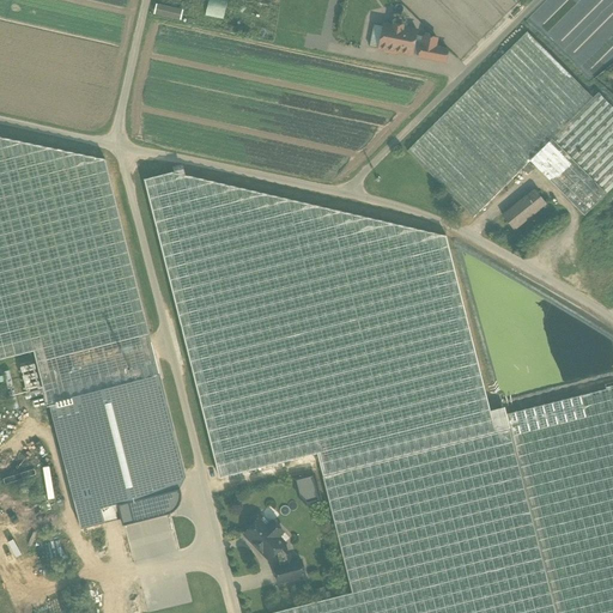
[(208,0),(205,16),(223,19),(226,2),(216,0),(208,0)]
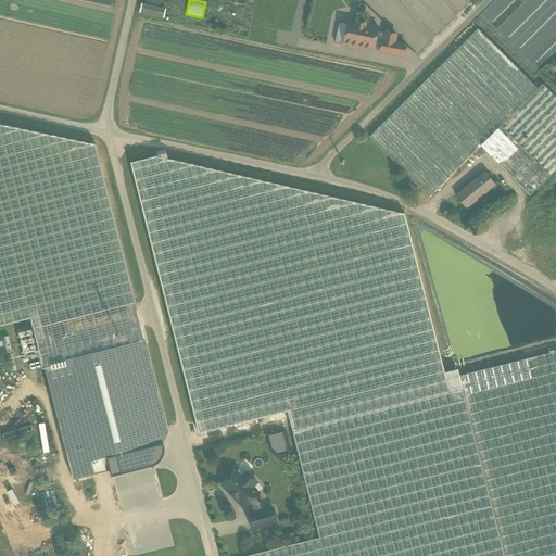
[(441,20),(446,25),(462,9),(460,2),(464,5),(467,2),(466,0),(453,0),(455,7),(447,8),(447,12),(437,14),(438,17),(430,25),(433,37),(442,27),(441,20)]
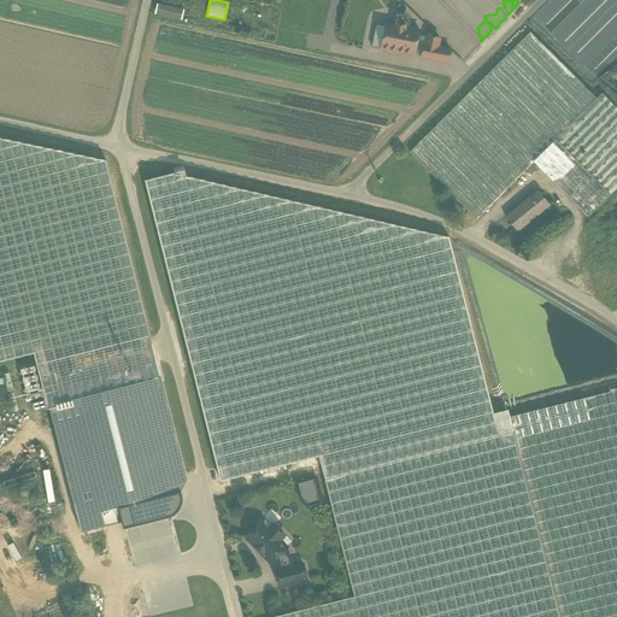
[(156,15),(182,21),(183,11),(158,5),(156,15)]
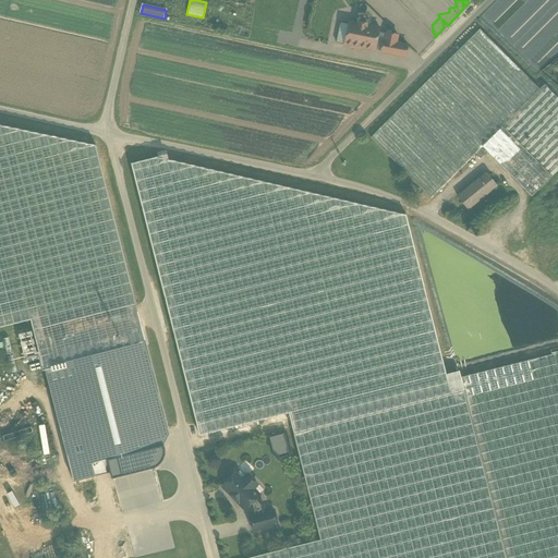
[(366,24),(359,22),(358,24),(350,22),(349,25),(344,45),(375,50),(379,28),(366,25),(366,24)]
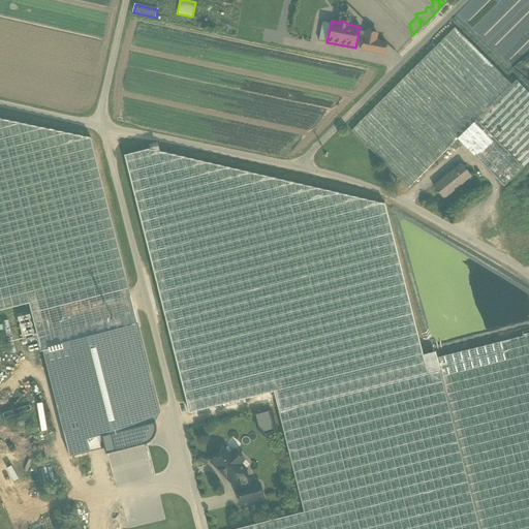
[(318,40),(327,42),(331,24),(322,22),(318,40)]
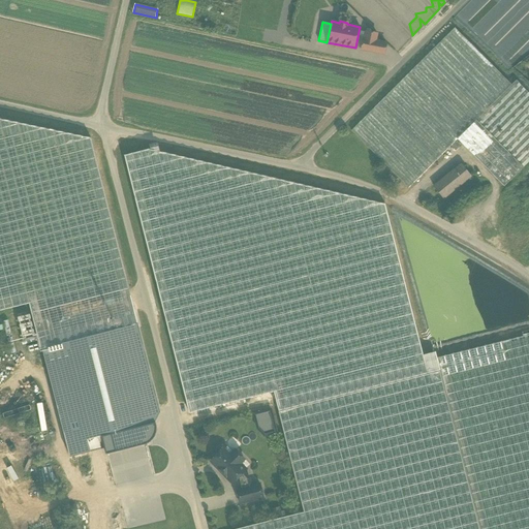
[(528,93),(516,81),(511,85),(455,28),(426,56),(484,113),(476,120),(523,167),(528,161),(528,93)]
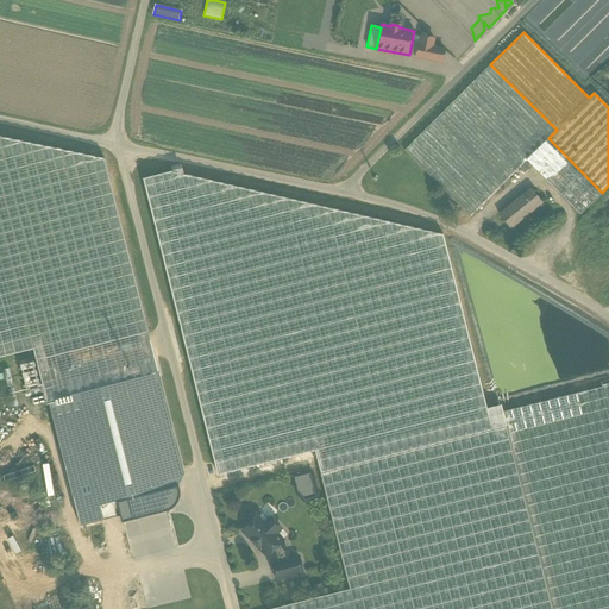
[(433,39),(422,37),(420,45),(419,45),(416,57),(443,62),(445,50),(432,48),(433,39)]
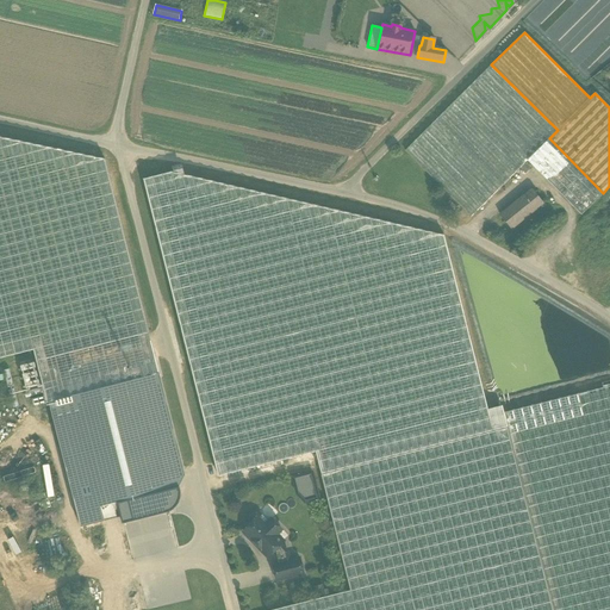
[(491,64),(405,150),(471,217),(527,161),(549,138),(558,130),(491,64)]
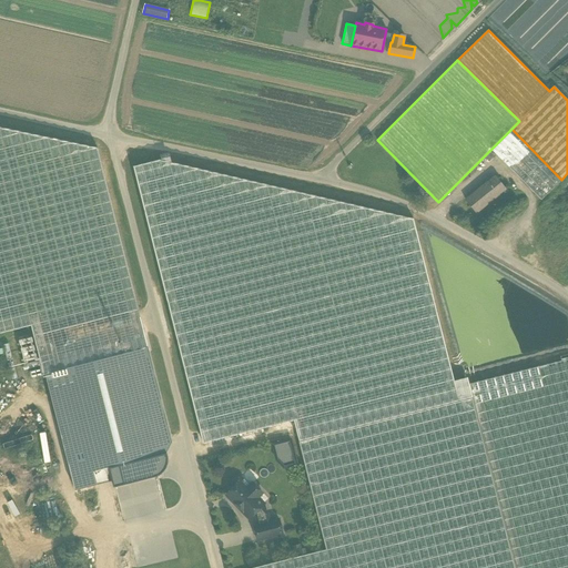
[(98,149),(0,128),(0,334),(31,326),(44,375),(46,374),(149,348),(98,149)]
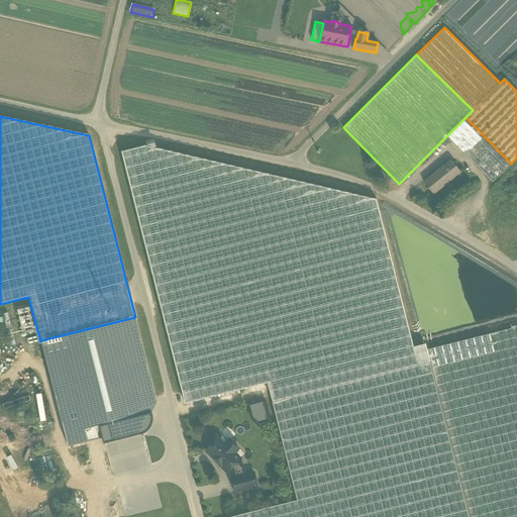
[(511,164),(466,117),(446,136),(462,152),(464,150),(463,150),(473,143),(483,157),(474,164),(493,182),(511,164)]
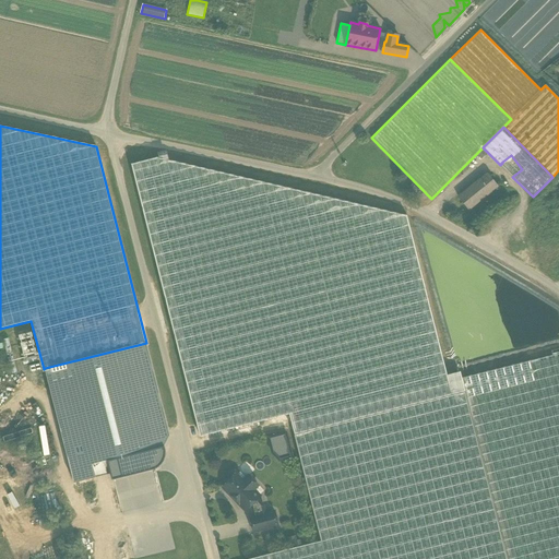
[(522,169),(511,155),(501,163),(502,163),(512,177),(522,169)]
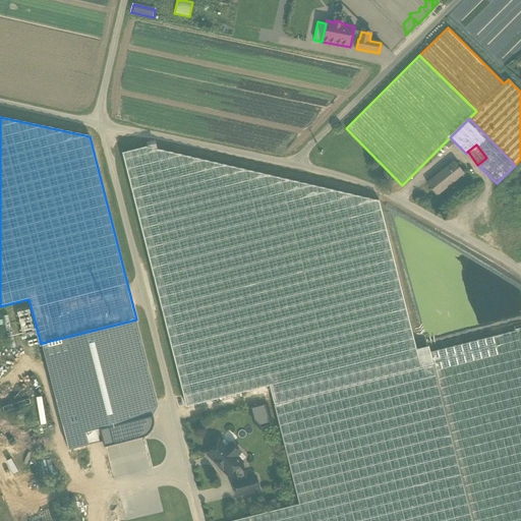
[(379,201),(147,148),(122,153),(186,407),(270,386),(275,405),(433,365),(430,352),(428,347),(416,350),(379,201)]
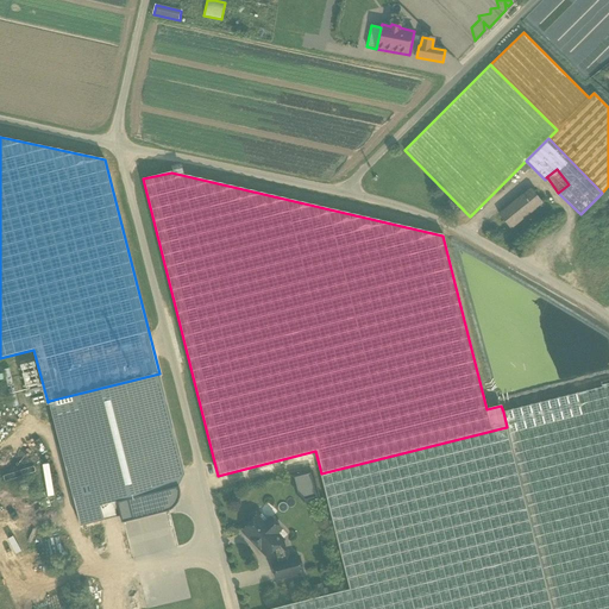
[(532,189),(498,215),(509,230),(542,202),(532,189)]
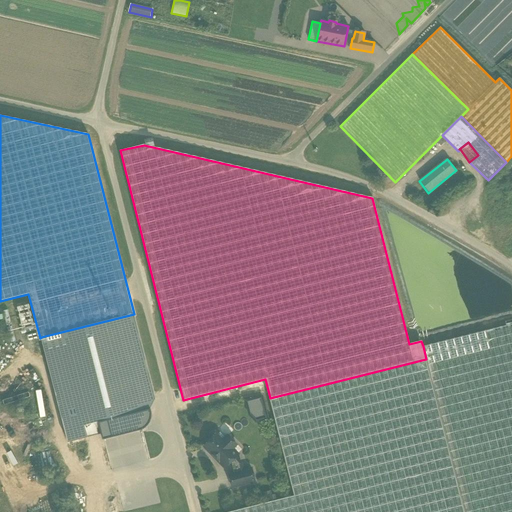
[(511,280),(377,200),(416,338),(511,312),(511,280)]
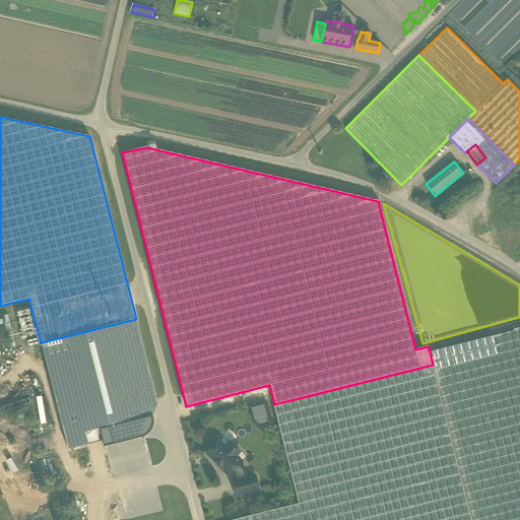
[(157,405),(136,319),(42,342),(69,449),(104,440),(101,429),(140,418),(152,415),(157,405)]
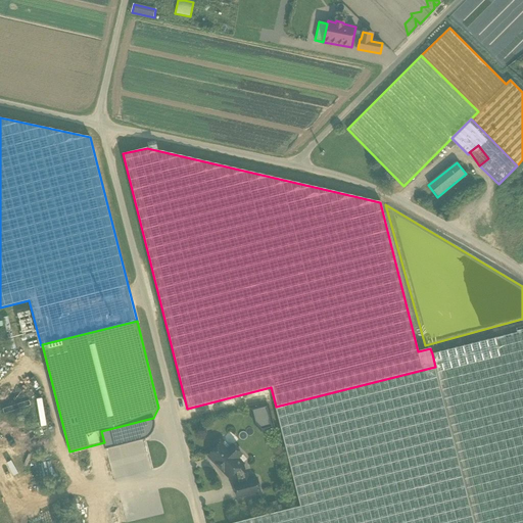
[(522,522),(522,331),(432,353),(435,367),(474,522),(522,522)]
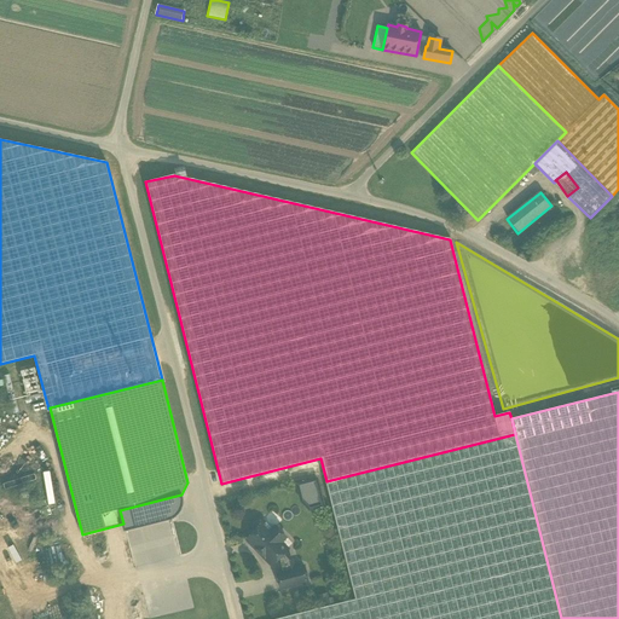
[(45,403),(33,405),(34,412),(47,409),(45,403)]
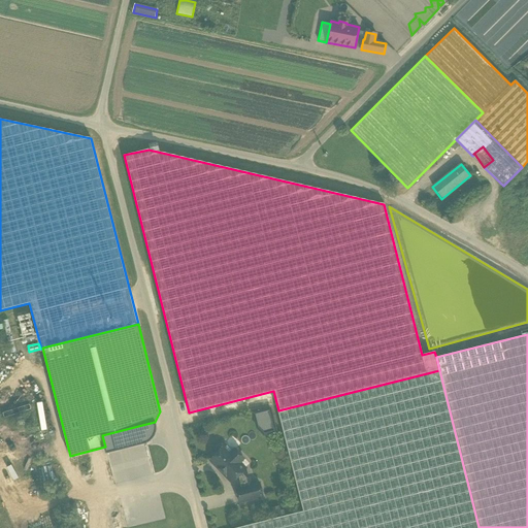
[(278,410),(278,411),(303,512),(236,527),(479,527),(439,370),(278,410)]
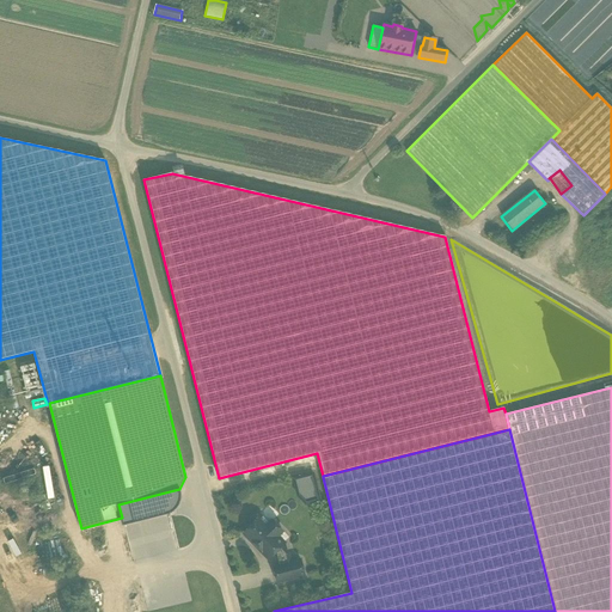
[(30,460),(13,466),(16,472),(0,477),(2,483),(35,472),(30,460)]
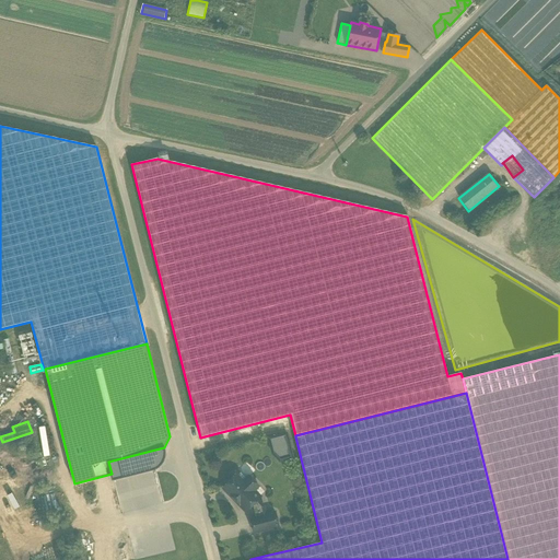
[(268,438),(271,461),(290,457),(287,434),(268,438)]
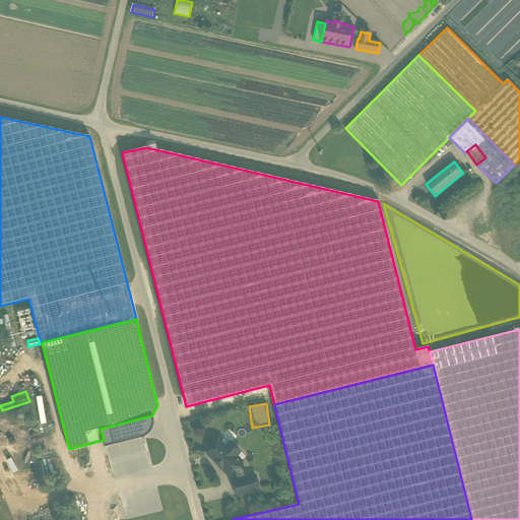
[(152,415),(140,418),(144,436),(149,432),(152,425),(152,416),(152,415)]
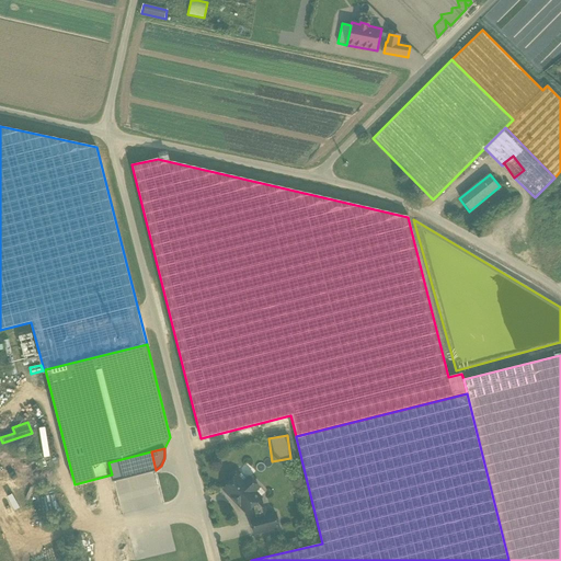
[(247,480),(238,471),(231,477),(233,479),(224,489),(229,494),(247,512),(251,507),(253,510),(255,518),(266,516),(264,507),(258,501),(251,494),(254,491),(259,487),(250,478),(247,480)]
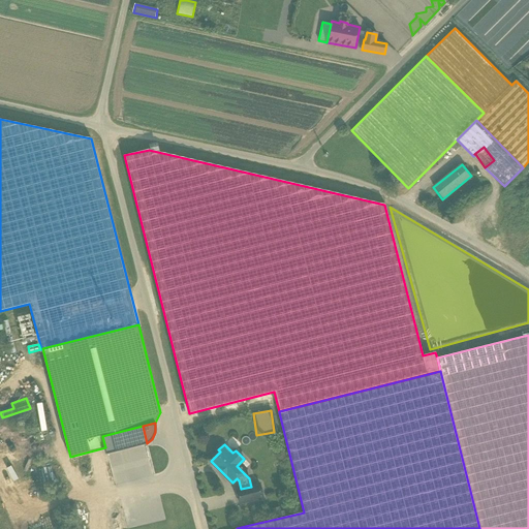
[(246,469),(240,463),(237,466),(243,472),(246,469)]
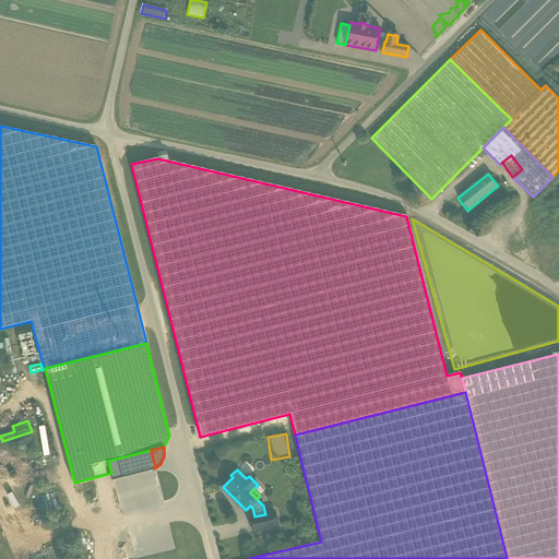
[(254,516),(250,518),(253,532),(278,526),(275,512),(265,514),(254,516)]
